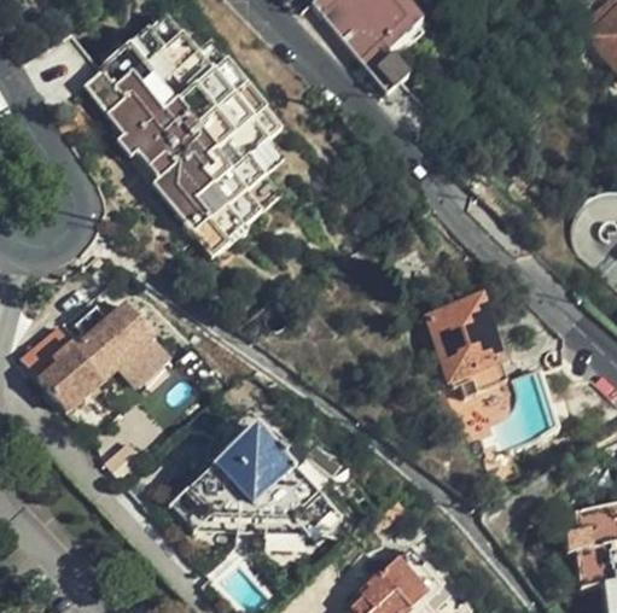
[(314,0),(312,3),(386,93),(407,77),(386,52),(412,31),(385,0),(314,0)]
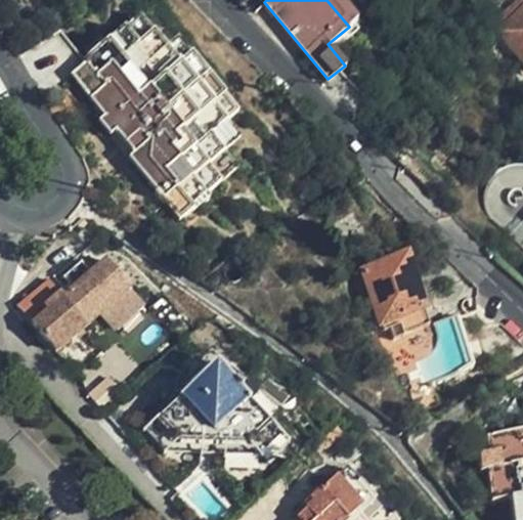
[(499,0),(510,11),(478,38),(500,63),(514,52),(497,34),(502,30),(522,52),(522,0),(499,0)]
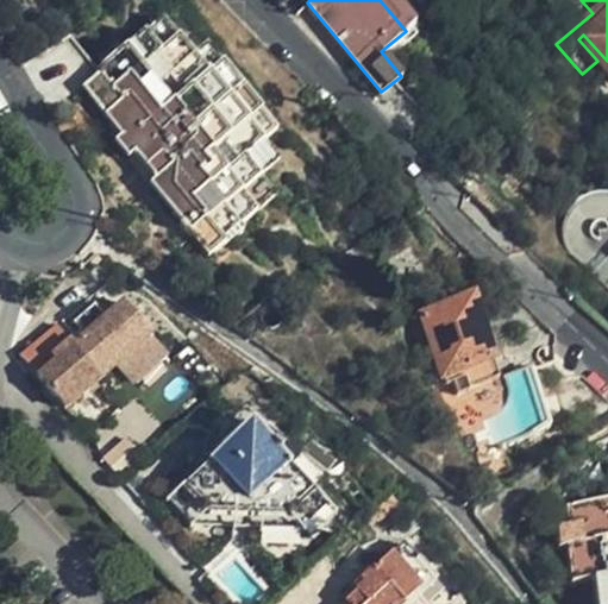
[(169,211),(210,258),(248,226),(242,219),(281,187),(267,170),(284,156),(267,134),(283,120),(211,36),(199,46),(165,7),(77,81),(120,132),(117,136),(175,205),(169,211)]
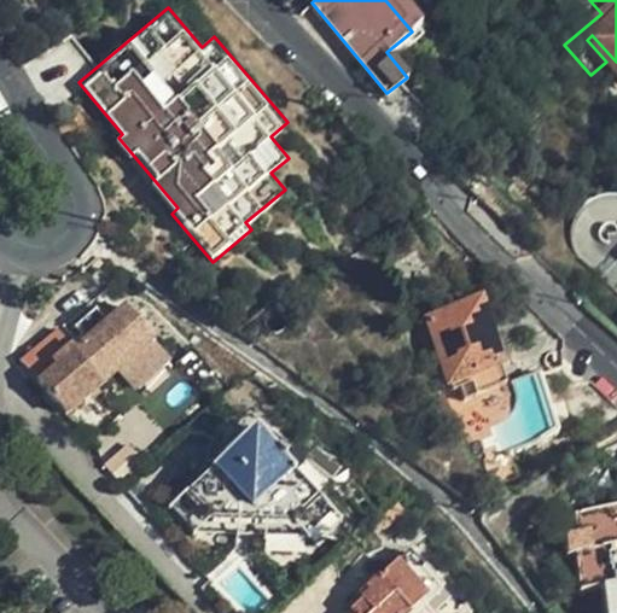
[(616,196),(615,196),(611,196),(609,197),(606,197),(603,197),(600,197),(597,199),(594,199),(592,200),(588,203),(586,204),(583,205),(581,208),(577,211),(574,214),(571,219),(570,222),(569,226),(568,229),(568,234),(569,239),(570,244),(571,249),(574,252),(576,256),(580,260),(583,263),(587,266),(592,267),(597,268),(616,289),(616,196)]
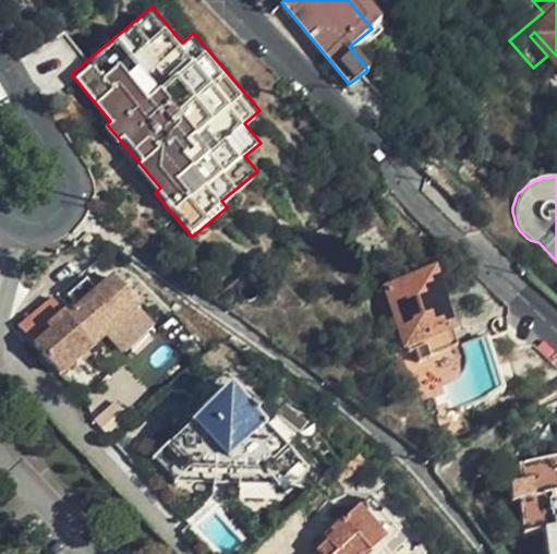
[(430,352),(453,345),(452,340),(432,274),(386,288),(404,345),(425,337),(430,352)]
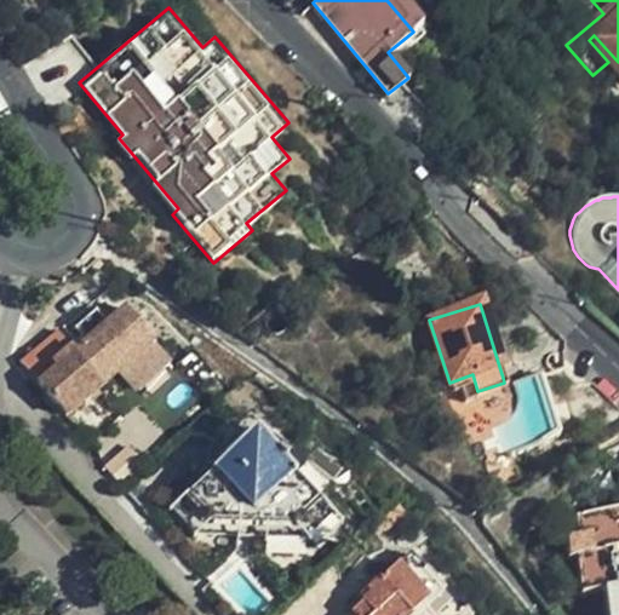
[(69,344),(103,383),(125,365),(143,384),(171,360),(154,340),(125,306),(107,322),(95,306),(73,326),(81,334),(69,344)]
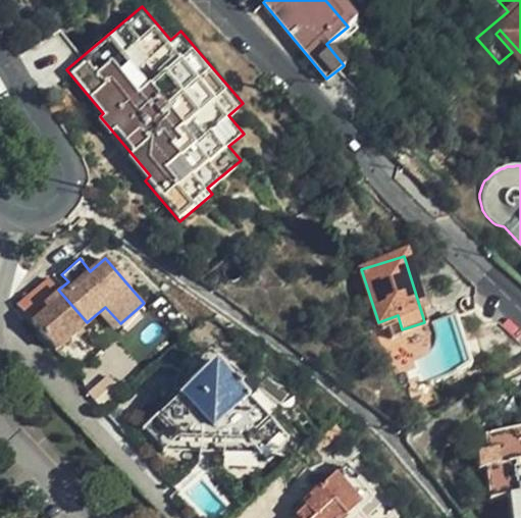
[(58,290),(47,277),(18,303),(58,349),(87,322),(58,290)]
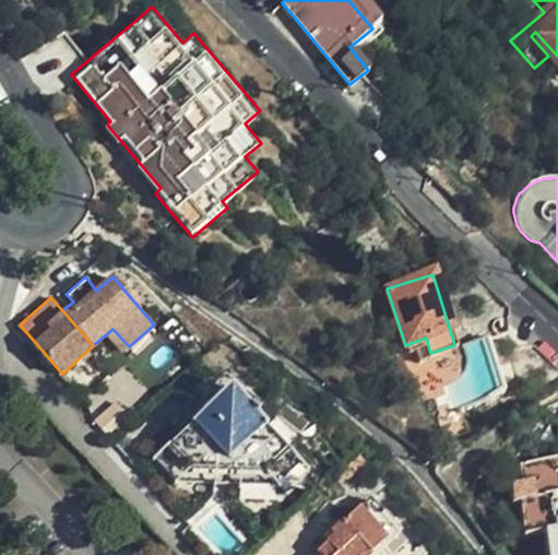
[(132,367),(126,361),(116,370),(121,377),(132,367)]
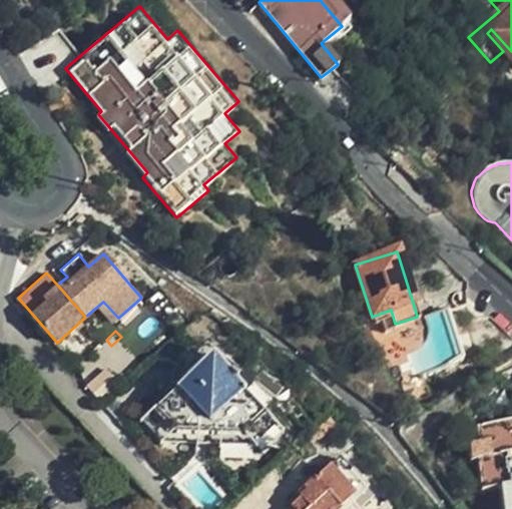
[(174,391),(214,355),(206,345),(191,359),(180,360),(162,377),(174,391)]
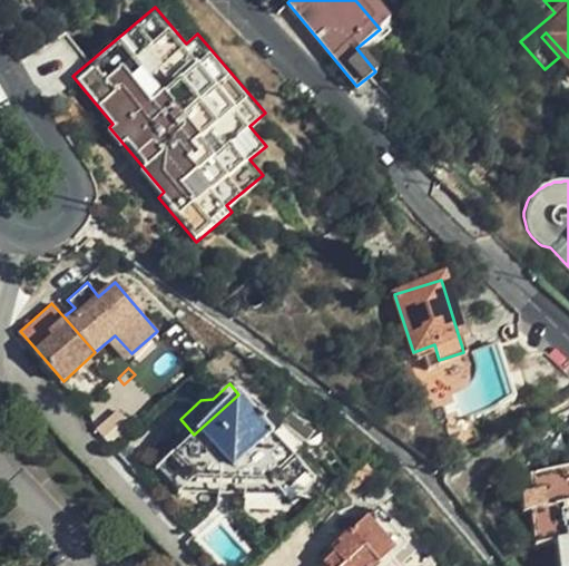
[(306,469),(238,394),(194,435),(166,458),(189,486),(282,491),(306,469)]
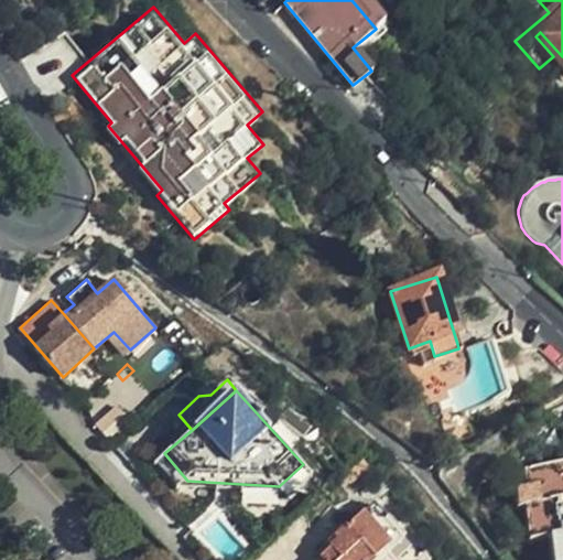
[(562,435),(562,420),(561,418),(549,429),(559,441),(562,435)]
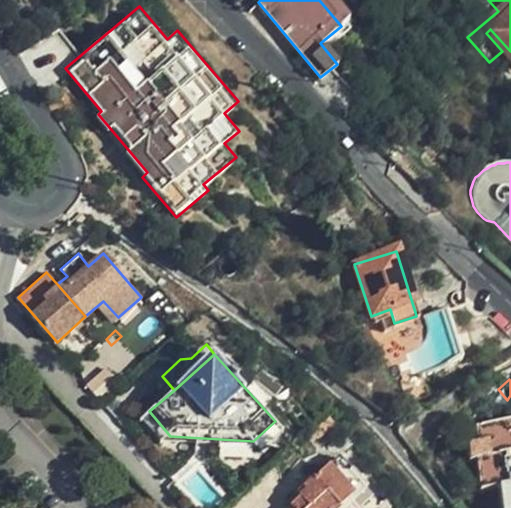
[(335,408),(321,421),(326,426),(340,413),(335,408)]
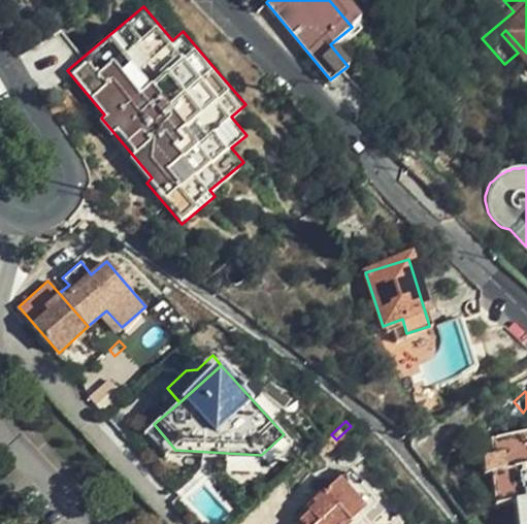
[(289,440),(284,434),(261,455),(175,450),(154,424),(147,430),(170,456),(265,461),(289,440)]
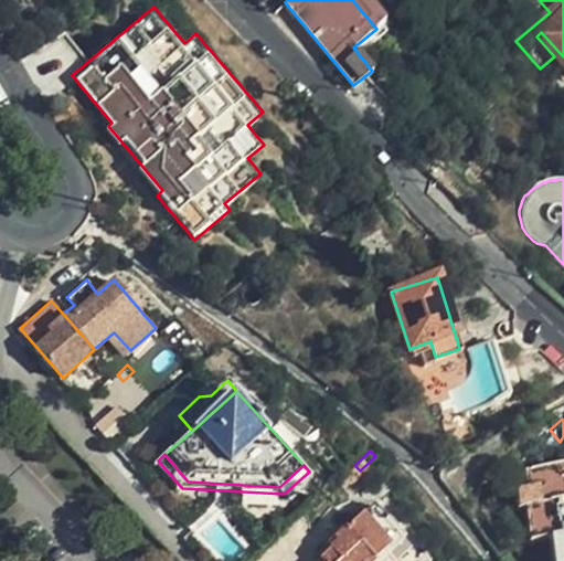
[(563,560),(563,462),(513,469),(515,503),(524,501),(529,535),(546,533),(550,560),(563,560)]
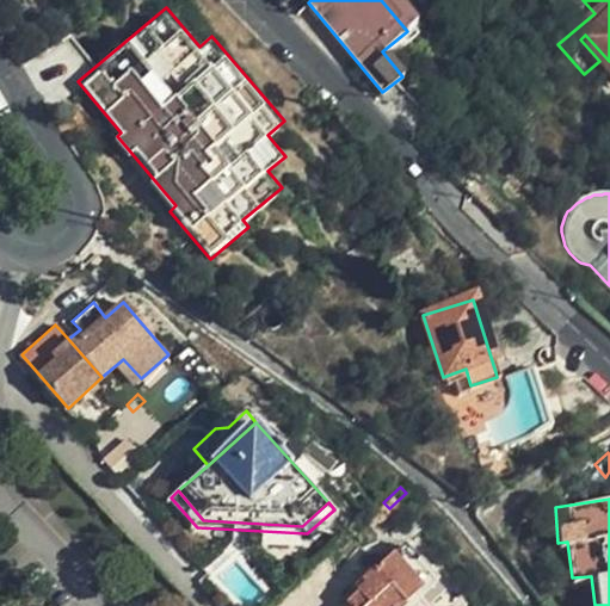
[(383,502),(375,509),(381,515),(389,508),(383,502)]
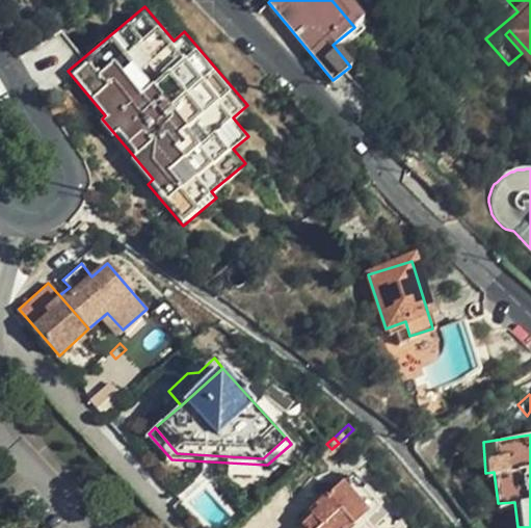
[(346,527),(377,500),(350,471),(316,503),(319,506),(303,522),(309,527),(346,527)]
